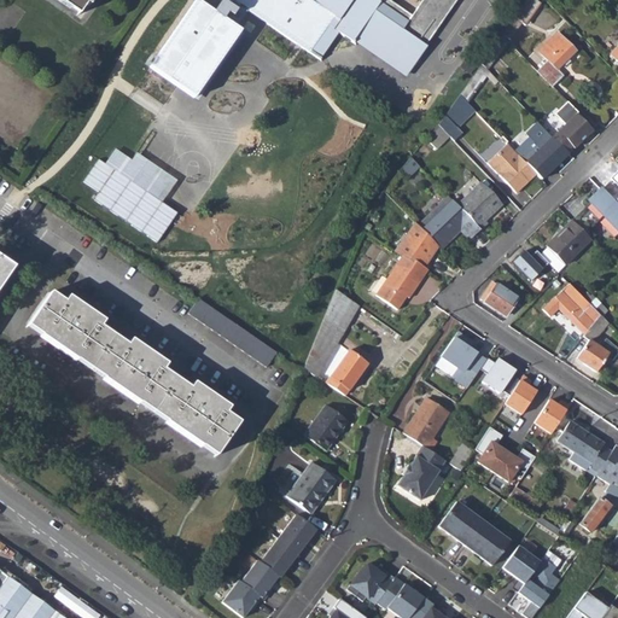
[(62,0),(80,12),(87,0),(62,0)]
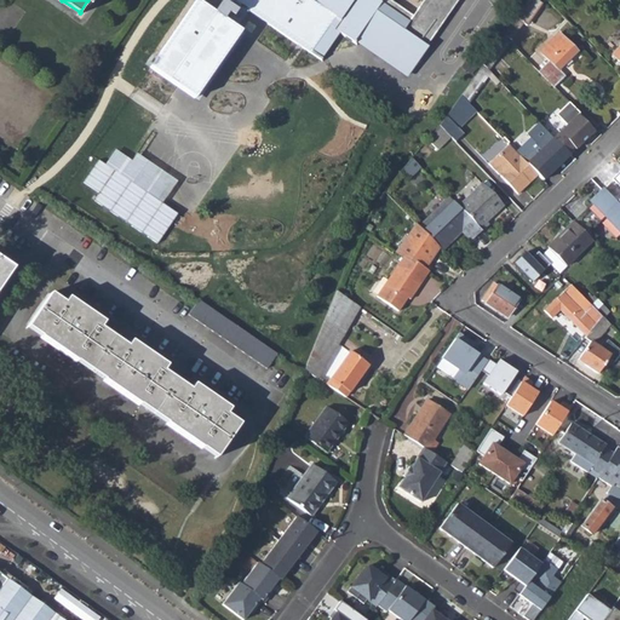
[(195,0),(149,67),(194,98),(240,32),(230,24),(223,19),(195,0)]
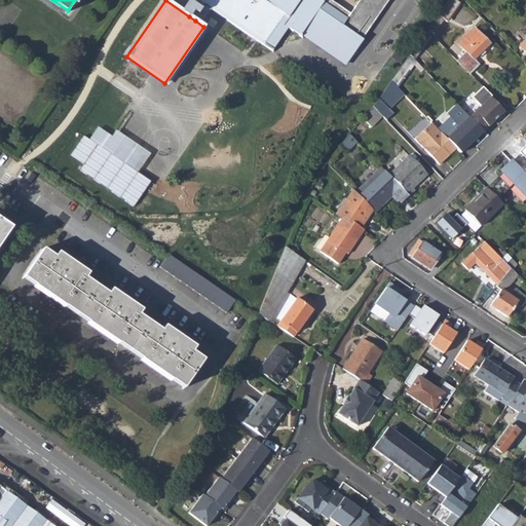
[(200,0),(199,1),(205,5),(262,44),(283,13),(278,10),(263,0),(200,0)]
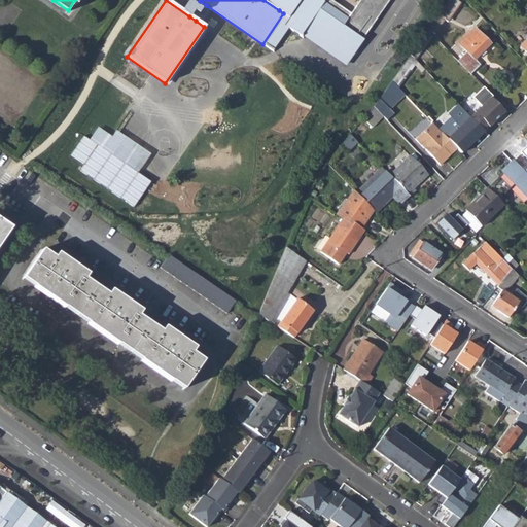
[(285,0),(279,10),(283,13),(293,0),(285,0)]
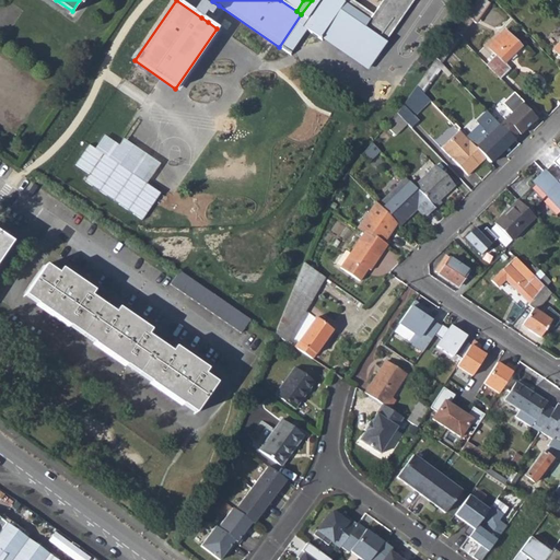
[(352,0),(340,0),(368,18),(372,12),(352,0)]
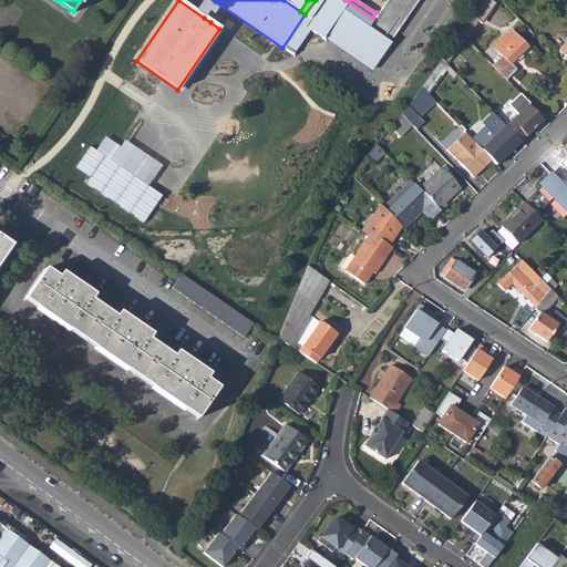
[(384,0),(377,12),(372,18),(367,26),(390,42),(418,0),(384,0)]
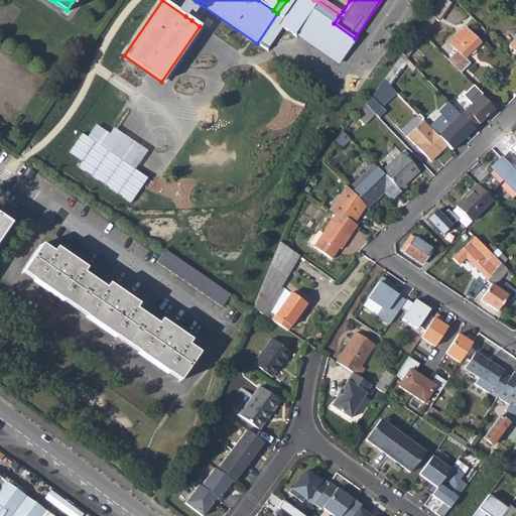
[(437,21),(450,3),(446,0),(438,0),(419,29),(425,33),(434,19),(437,21)]
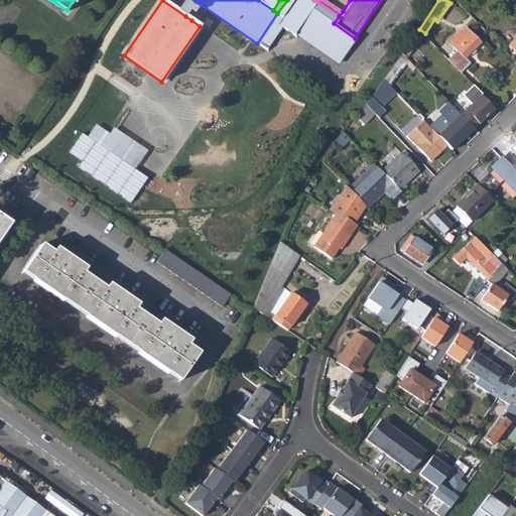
[(185,16),(191,20),(202,5),(196,1),(185,16)]
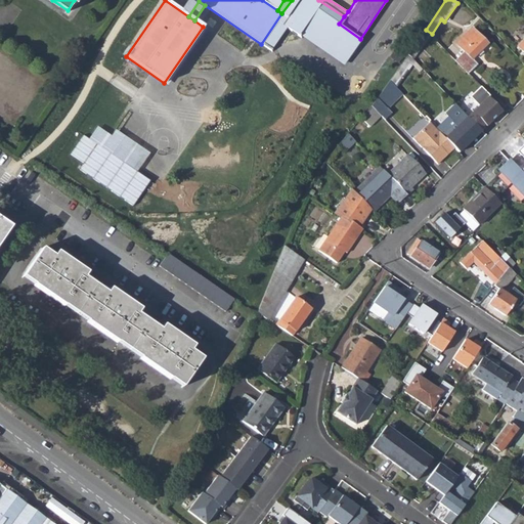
[(472,58),(487,44),(472,29),(455,43),(464,51),(461,54),(457,57),(454,60),(468,74),(477,64),(472,58)]
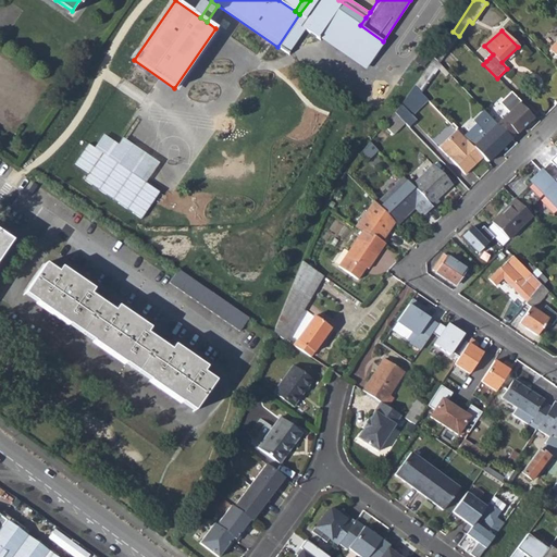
[(452,32),(434,58),(437,62),(458,38),(452,32)]
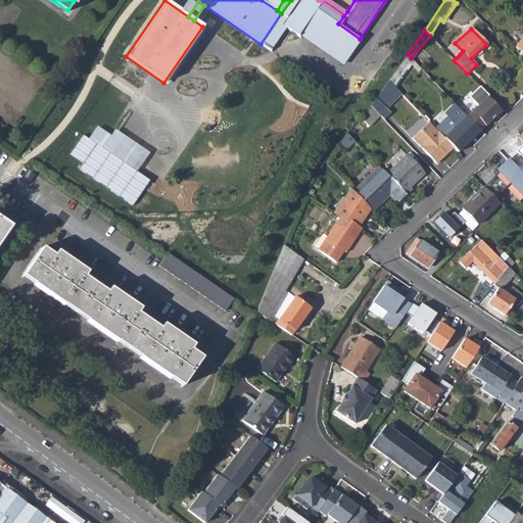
[(411,64),(418,72),(421,68),(411,58),(408,54),(405,58),(411,64)]
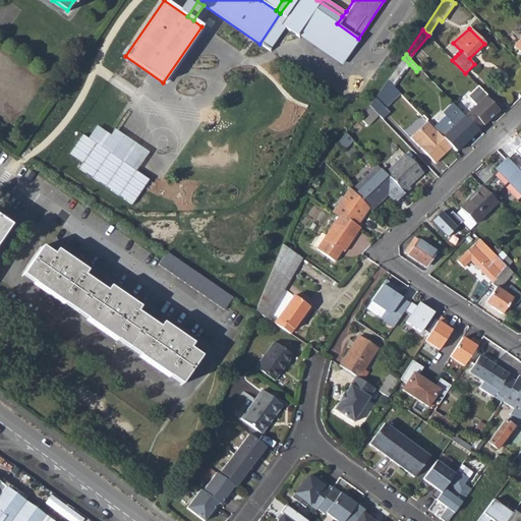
[(403,58),(388,80),(393,87),(409,64),(403,58)]
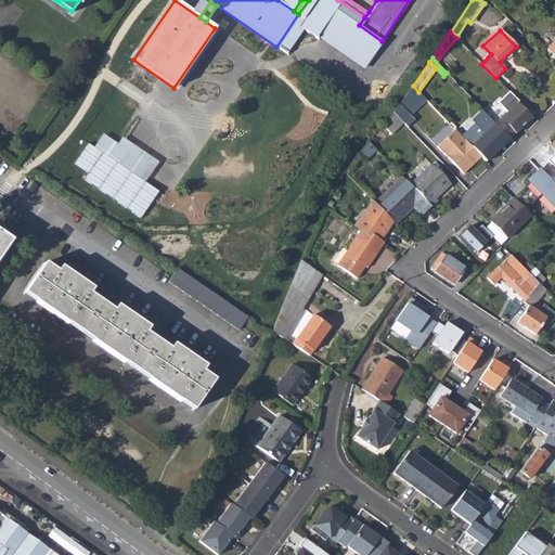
[(413,86),(394,113),(403,123),(426,100),(418,92),(413,86)]
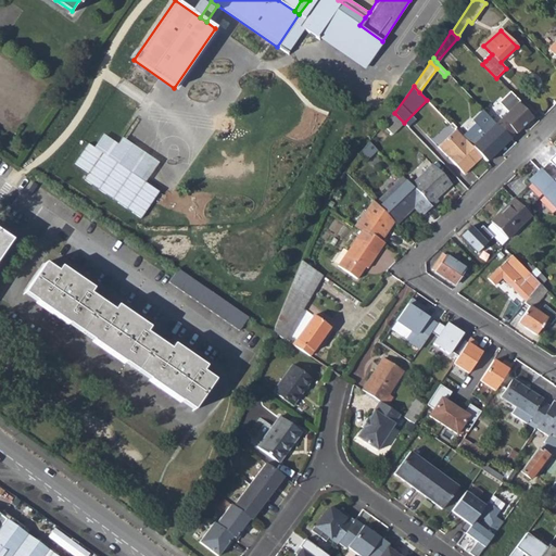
[(508,113),(496,124),(510,138),(515,134),(513,131),(530,116),(517,103),(519,101),(509,91),(497,102),(508,113)]
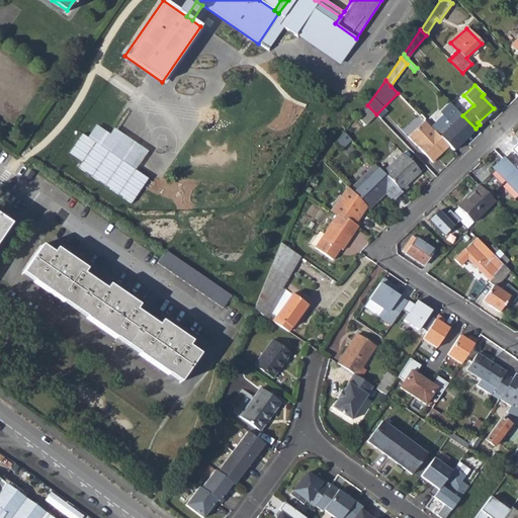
[(134,201),(149,176),(111,153),(123,133),(116,127),(128,107),(100,90),(77,127),(83,132),(71,152),(84,160),(79,168),(134,201)]
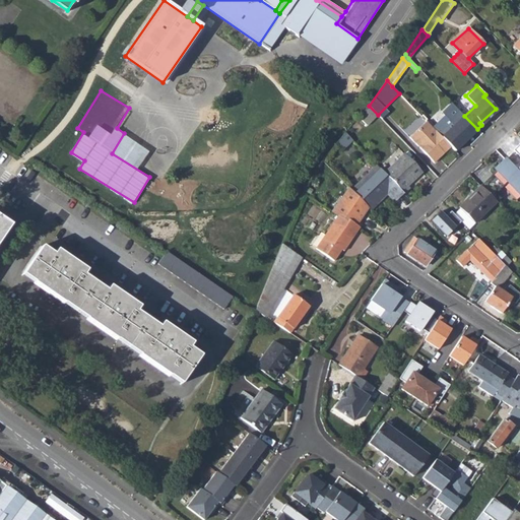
[(369,106),(359,117),(367,126),(378,115),(369,106)]
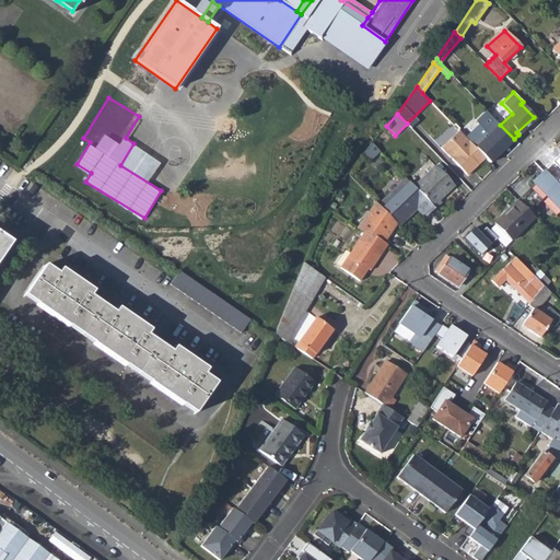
[(463,117),(454,125),(459,130),(468,140),(474,135),(467,126),(469,124),(463,117)]
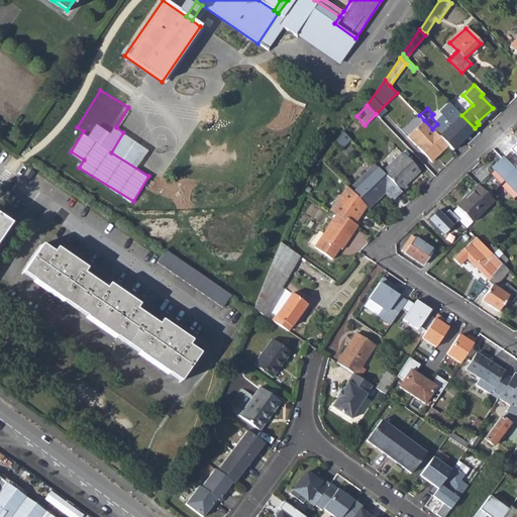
[(477,122),(479,124),(494,110),(493,108),(477,122)]
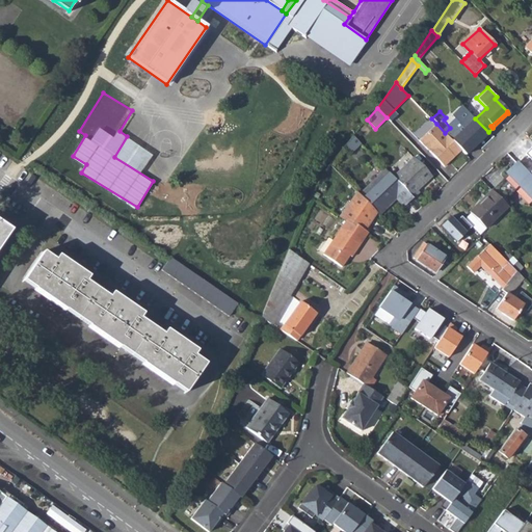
[(470,113),(452,131),(470,150),(488,132),(475,118),(470,113)]
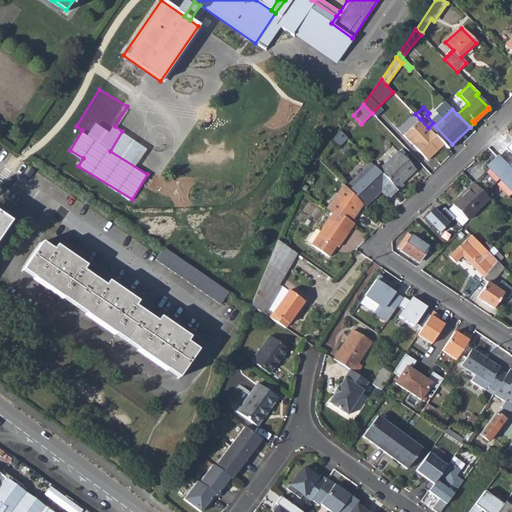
[(444,145),(428,128),(420,119),(403,135),(427,160),(444,145)]
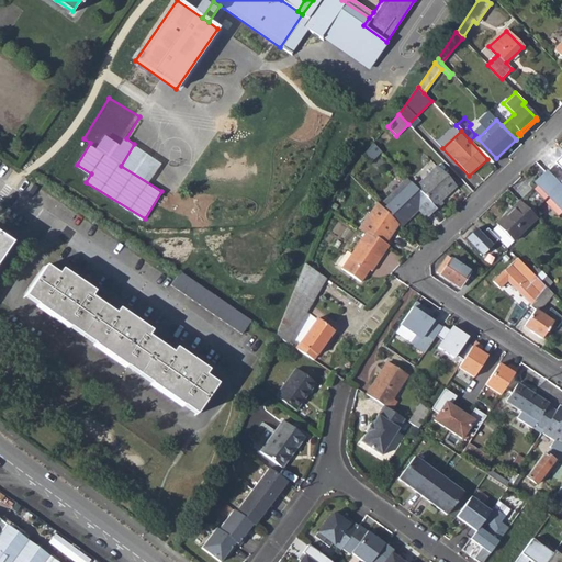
[(561,188),(561,165),(557,160),(546,171),(547,172),(561,188)]
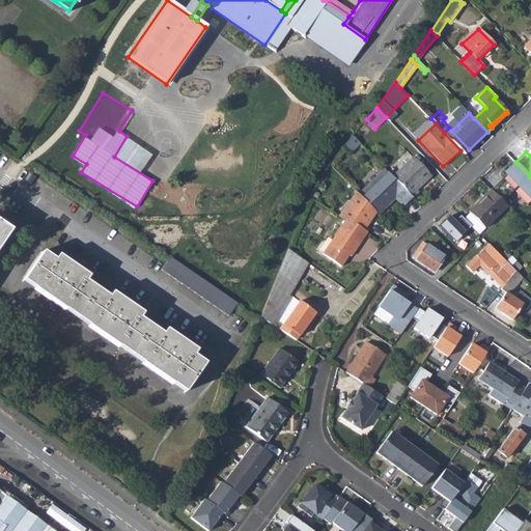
[(392,176),(404,190),(412,198),(418,192),(416,190),(430,176),(413,158),(392,176)]
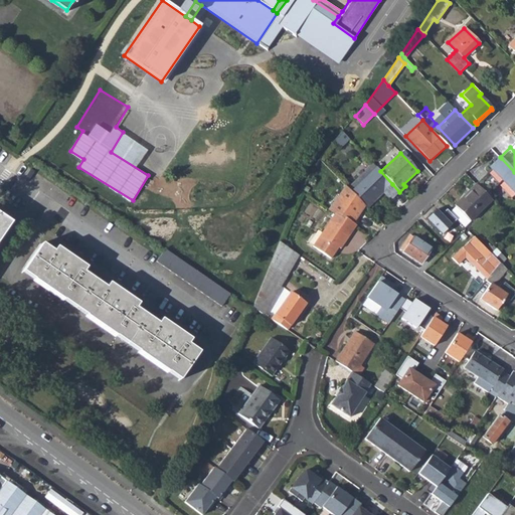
[(352,161),(360,168),(365,162),(357,155),(352,161)]
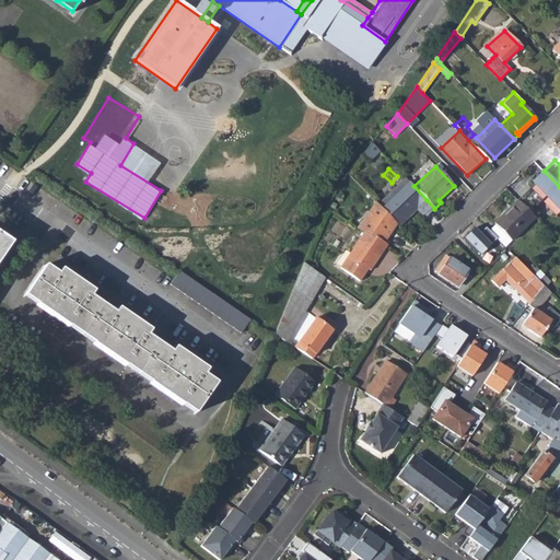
[(559,187),(545,172),(517,201),(535,218),(538,214),(534,209),(546,196),(559,210),(559,187)]
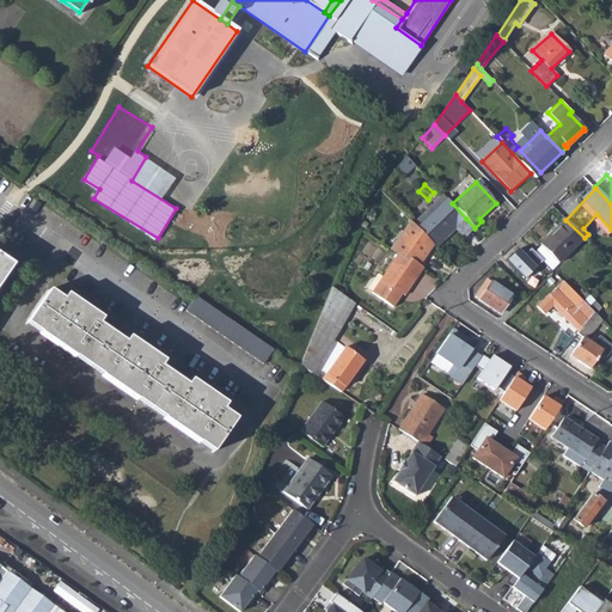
[(444,195),(412,224),(434,245),(436,248),(466,219),(452,203),(444,195)]
